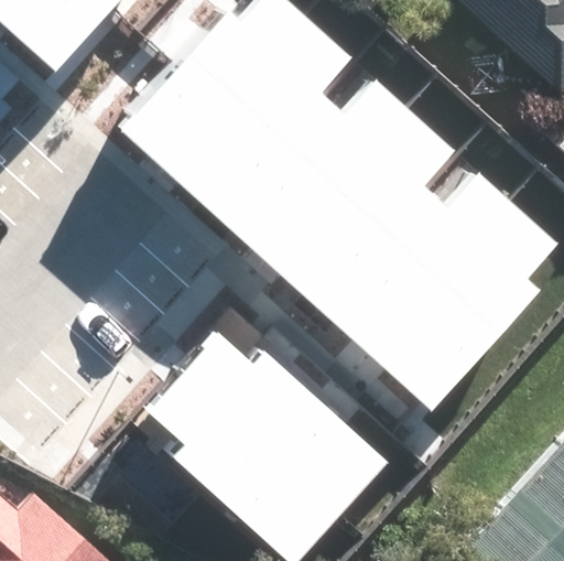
[(0,0),(0,31),(53,82),(129,0),(0,0)]
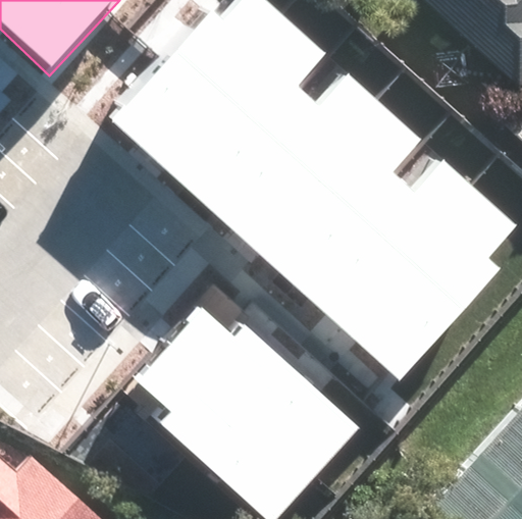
[(267,0),(212,0),(109,111),(400,380),(502,272),(486,258),(514,228),(445,164),(415,196),(390,173),(420,142),(350,75),(318,109),(294,87),(325,53),(267,0)]
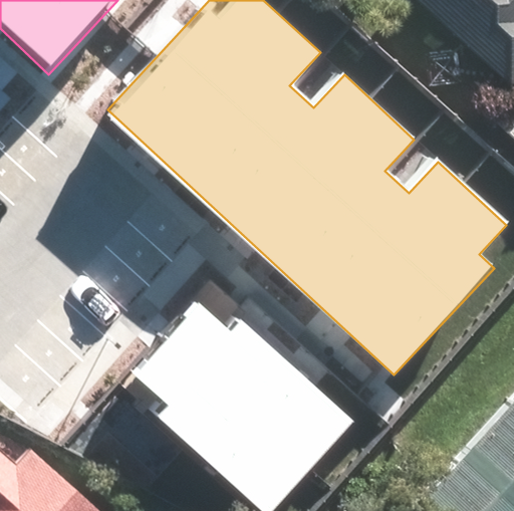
[(513,0),(413,0),(509,83),(513,77),(513,0)]
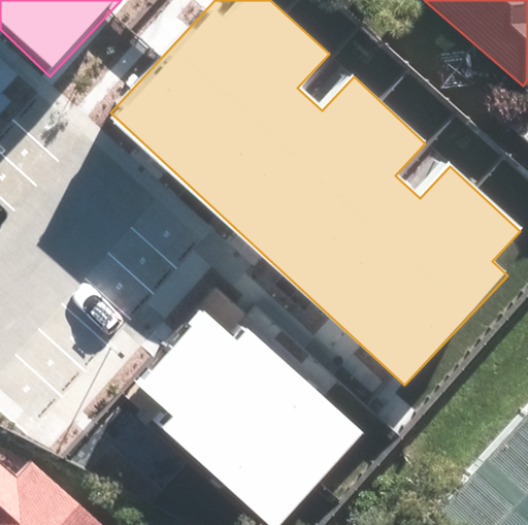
[(527,123),(519,133),(527,141),(527,123)]
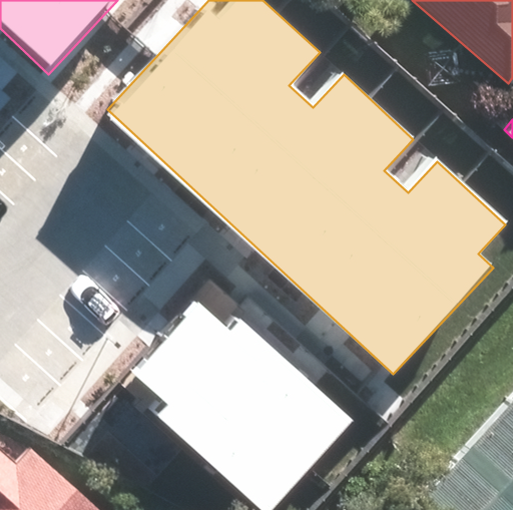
[(271,509),(348,425),(238,328),(231,337),(201,310),(138,381),(170,409),(160,420),(262,509),(271,509)]
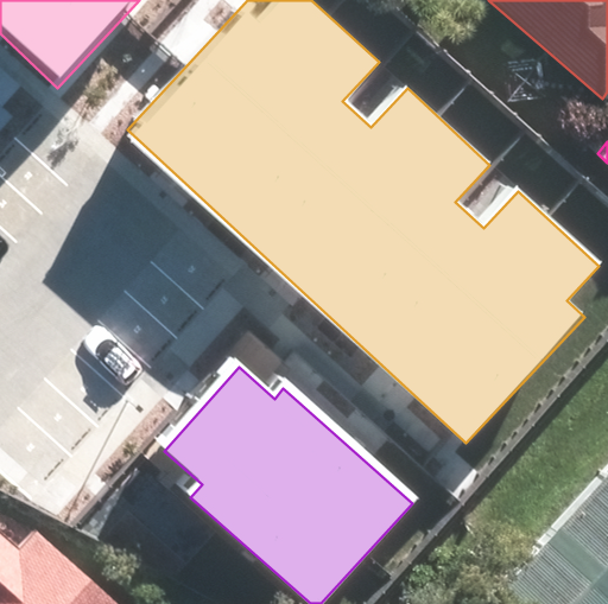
[(607,603),(607,474),(488,603),(607,603)]
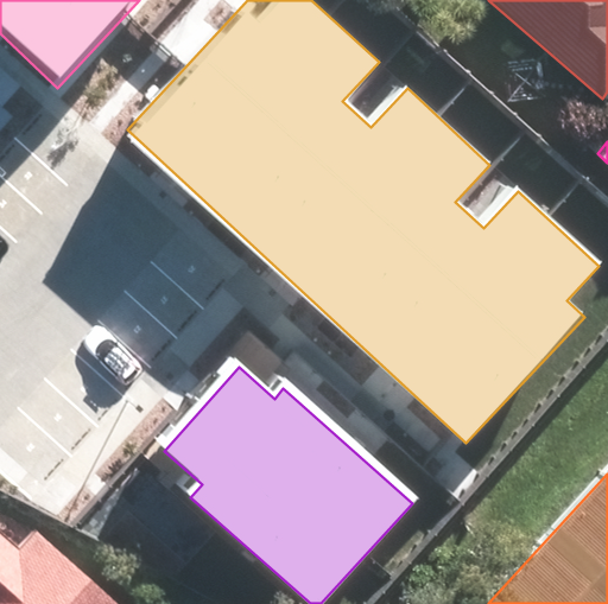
[(124,603),(32,526),(17,544),(0,528),(0,603),(124,603)]
